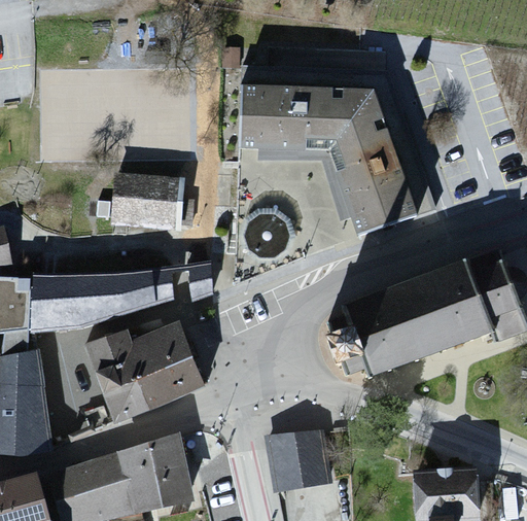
[(373,91),(240,88),(239,152),(329,155),(357,237),(419,214),(373,91)]
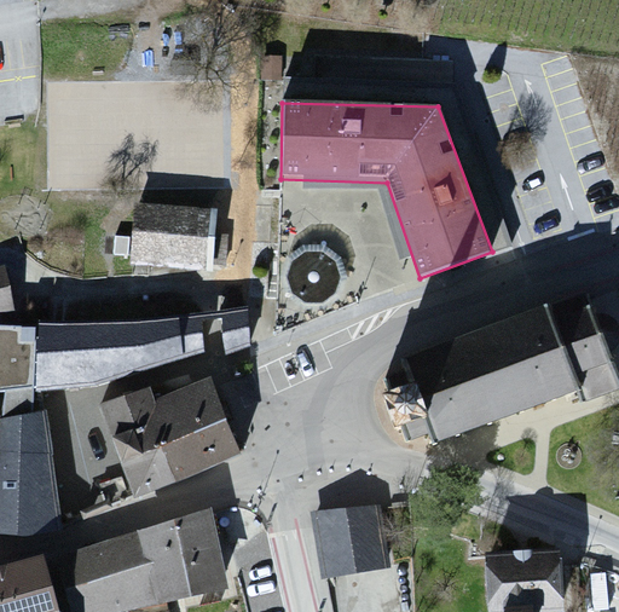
[(218,209),(136,202),(129,263),(213,270),(218,209)]
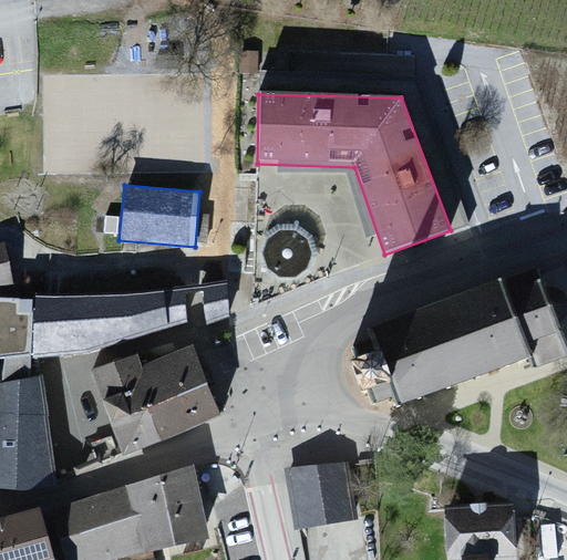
[(4,242),(0,244),(0,283),(12,282),(4,242)]
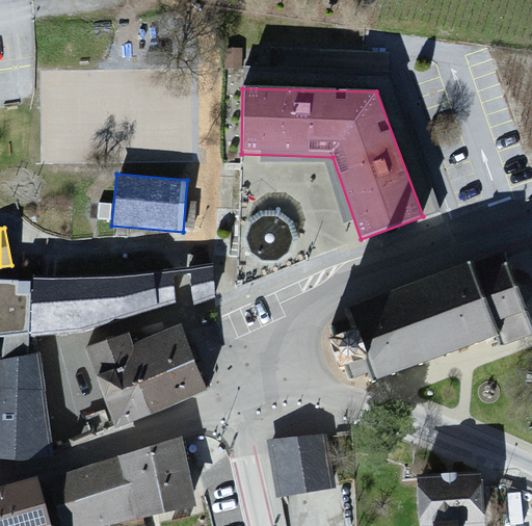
[(503,260),(349,315),(376,390),(530,334),(503,260)]
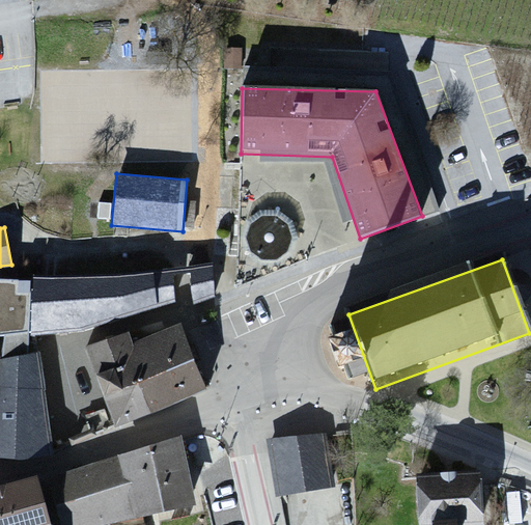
[(33,279),(0,276),(0,335),(4,335),(0,355),(0,458),(19,461),(54,451),(40,353),(31,350),(33,334),(82,331),(177,301),(185,302),(191,302),(217,296),(212,268),(187,272),(188,281),(180,282),(174,283),(171,274),(34,274),(33,279)]
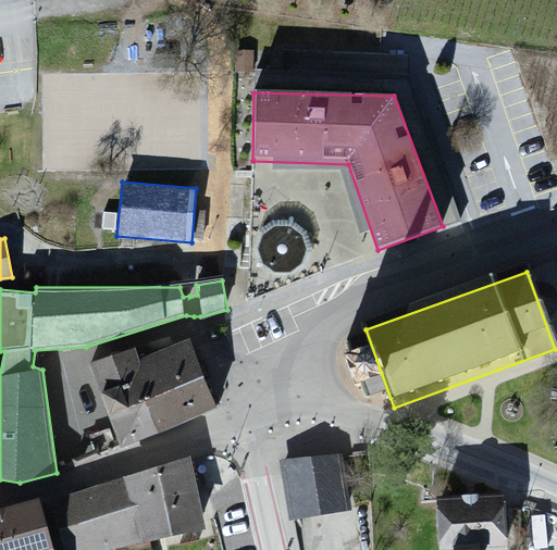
[(135,347),(91,363),(122,442),(215,407),(189,338),(139,358),(135,347)]
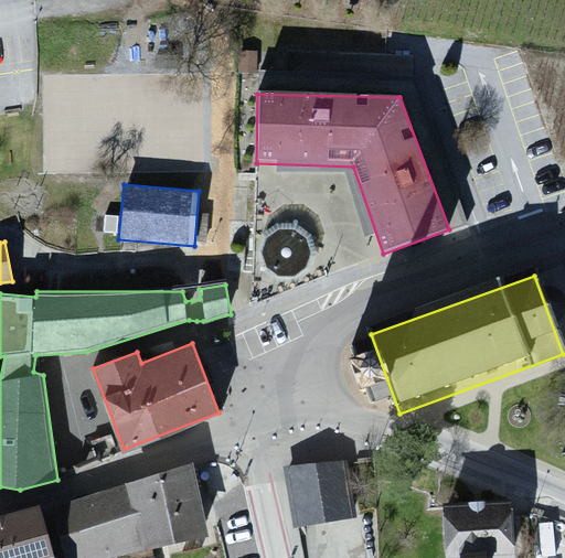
[(191,463),(129,484),(146,547),(210,534),(191,463)]
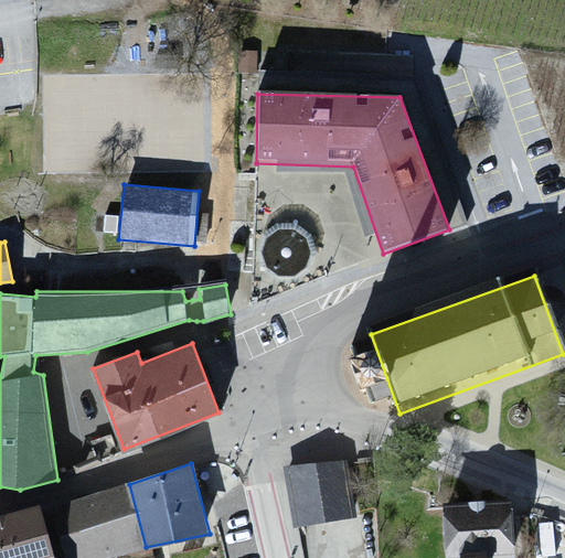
[(349,463),(291,470),(298,522),(355,515),(349,463)]
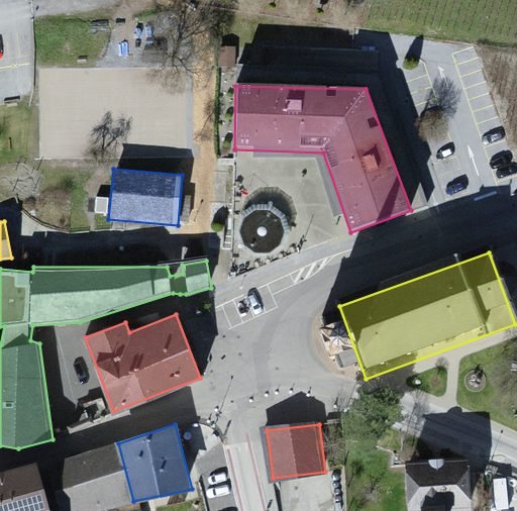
[(110,445),(47,465),(61,510),(75,510),(121,499),(110,445)]
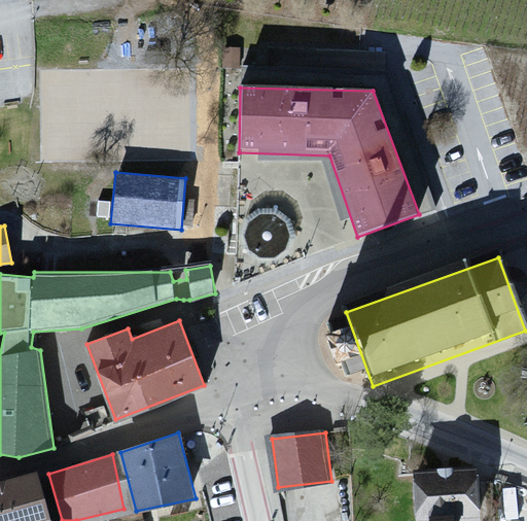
[(476,464),(414,470),(418,520),(480,516),(476,464)]
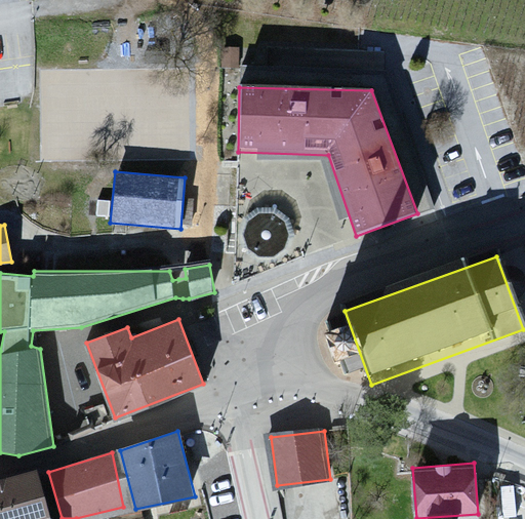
[(0,481),(0,518),(36,518),(49,516),(37,471),(0,481)]
